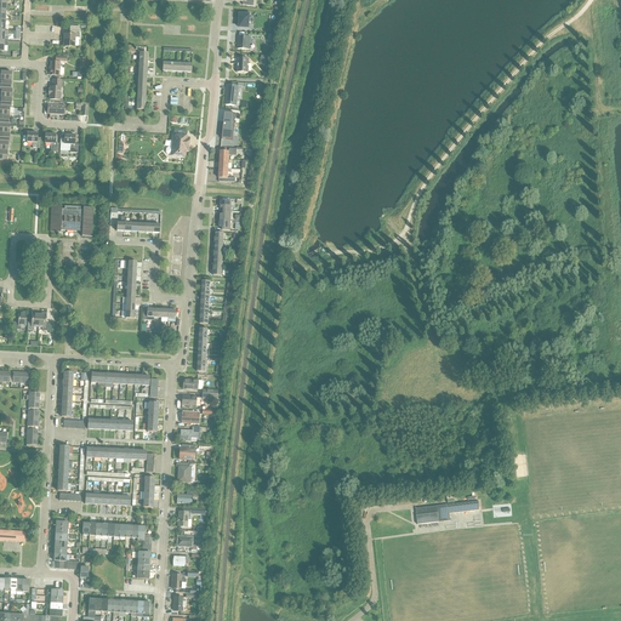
[(239,15),(239,28),(249,28),(250,12),(244,12),(244,15),(239,15)]
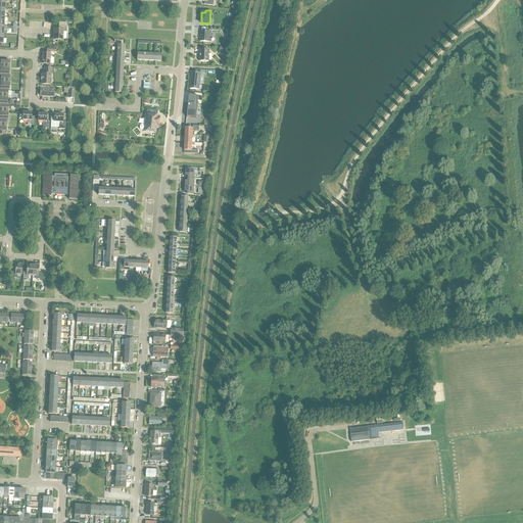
[(59,22),(58,26),(58,30),(54,29),(54,40),(62,40),(63,32),(66,32),(67,22),(59,22)]
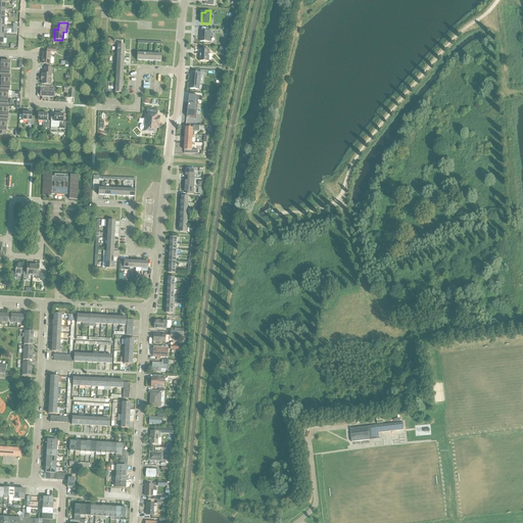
[(200,42),(209,42),(209,37),(210,36),(210,35),(209,34),(210,31),(200,31),(200,42)]
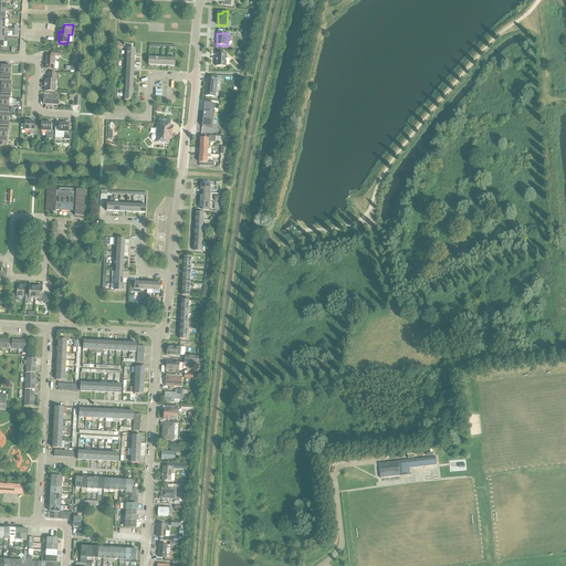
[(227,54),(217,54),(217,53),(216,66),(226,66),(227,54)]
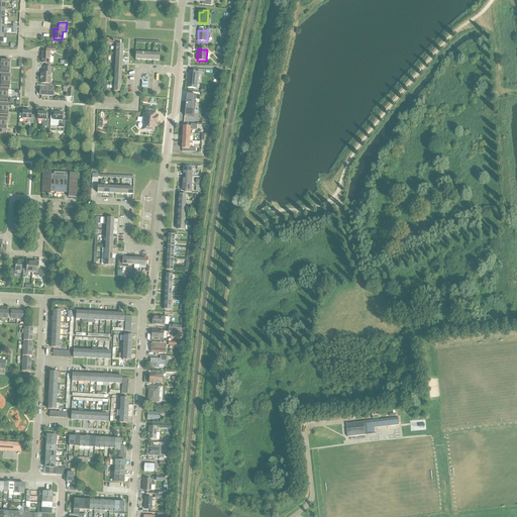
[(41,59),(41,64),(44,64),(44,67),(50,67),(50,64),(49,64),(49,53),(42,52),(42,59),(41,59)]
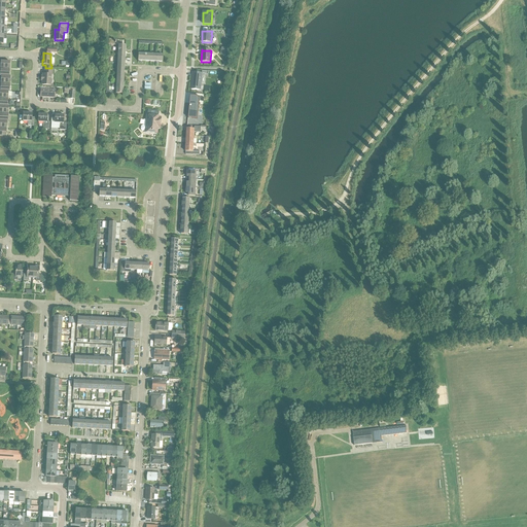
[(42,85),(50,85),(51,75),(53,75),(53,68),(51,68),(45,68),(44,74),(42,74),(42,76),(41,76),(41,80),(42,80),(42,85)]
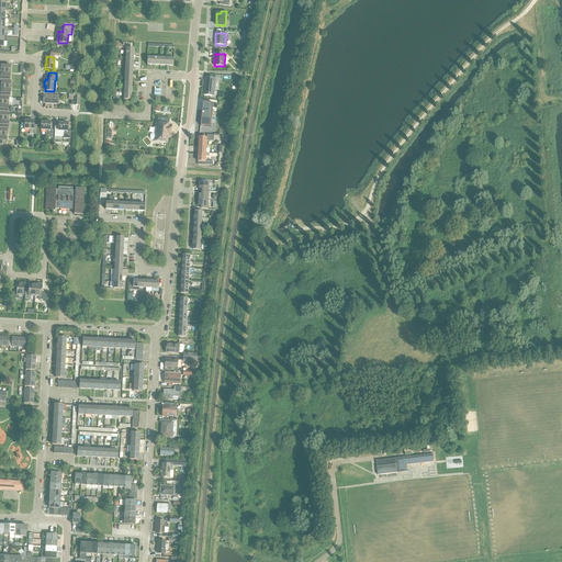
[(0,81),(1,81),(0,89),(10,90),(11,82),(10,82),(10,75),(0,74),(0,78),(0,81)]
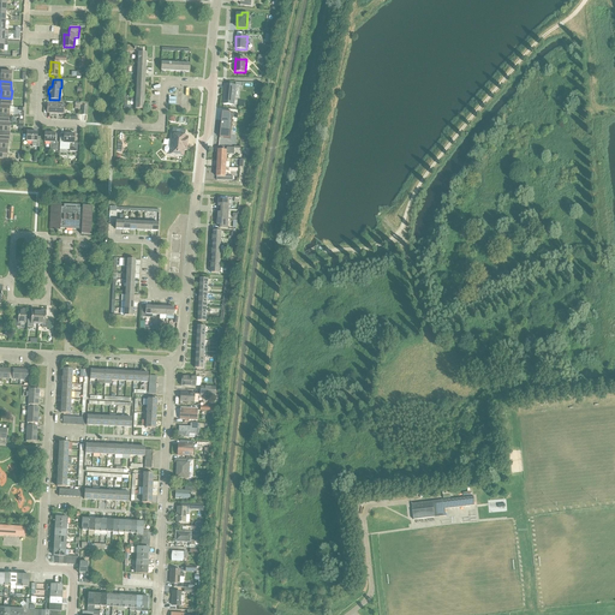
[(224,105),(234,106),(236,85),(225,84),(224,105)]
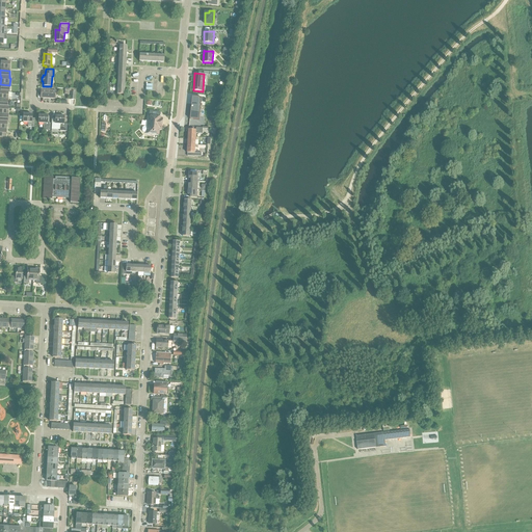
[(0,91),(0,99),(8,100),(8,92),(9,92),(9,85),(0,84),(0,91)]
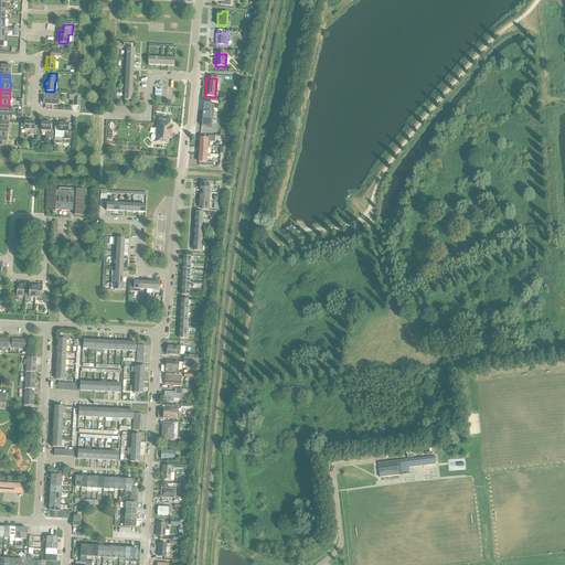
[(43,104),(60,105),(60,96),(43,95),(43,104)]
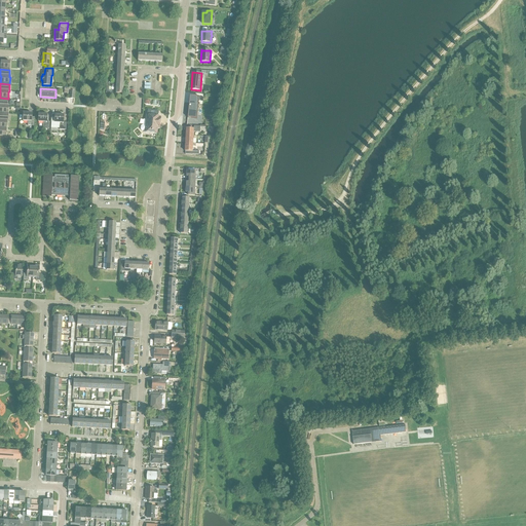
[(189,103),(188,118),(197,119),(199,97),(192,96),(191,103),(189,103)]
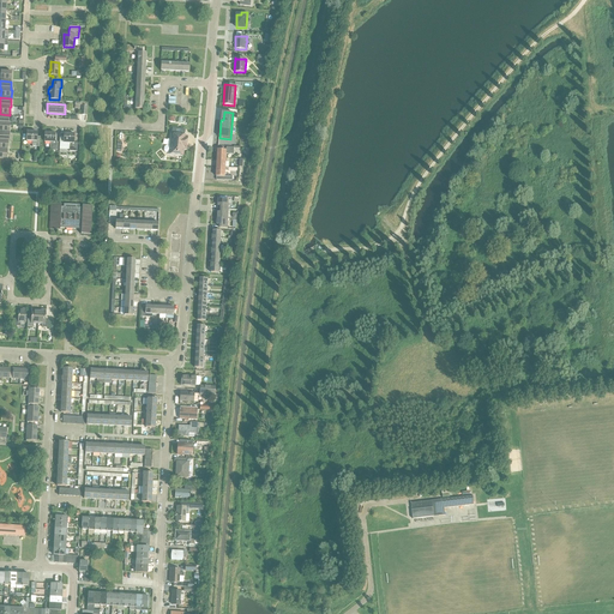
[(0,131),(10,132),(10,124),(8,124),(10,115),(0,114),(0,131)]
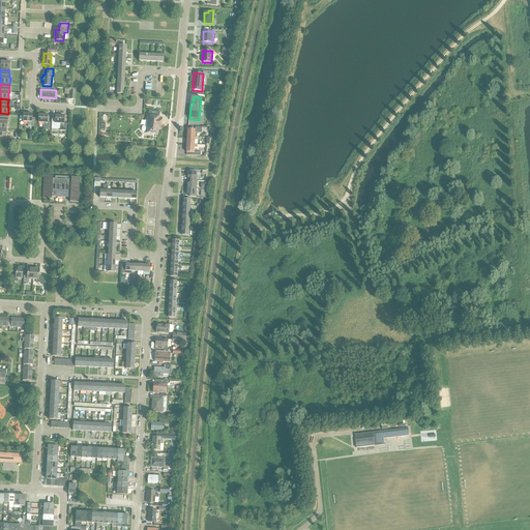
[(28,126),(34,127),(35,118),(32,118),(32,114),(23,114),(23,121),(28,122),(28,126)]
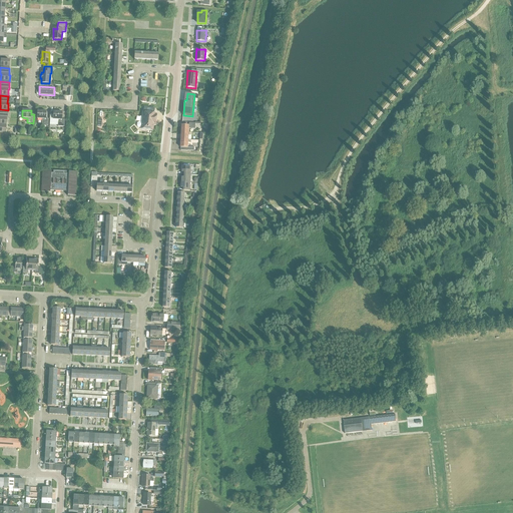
[(42,125),(48,126),(49,119),(45,119),(46,111),(37,110),(37,119),(42,119),(42,125)]
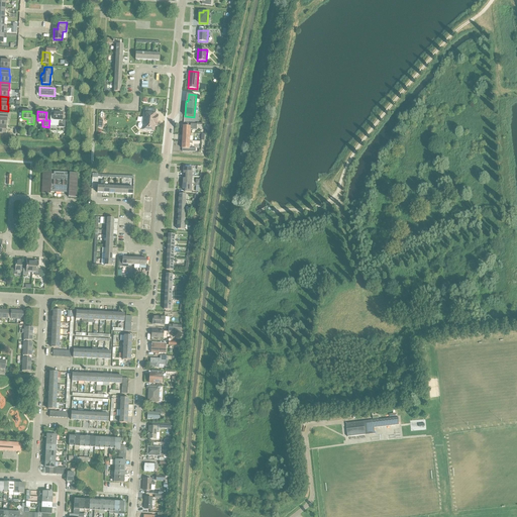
[(50,120),(54,120),(59,120),(59,127),(65,127),(65,120),(63,120),(63,113),(54,112),(54,113),(50,113),(50,120)]
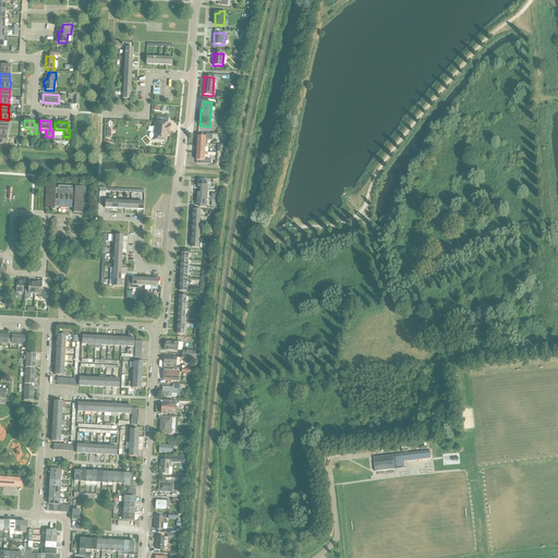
[(154,140),(166,141),(167,132),(169,132),(170,124),(168,124),(168,123),(156,122),(155,133),(150,133),(149,134),(149,137),(150,138),(154,138),(154,140)]
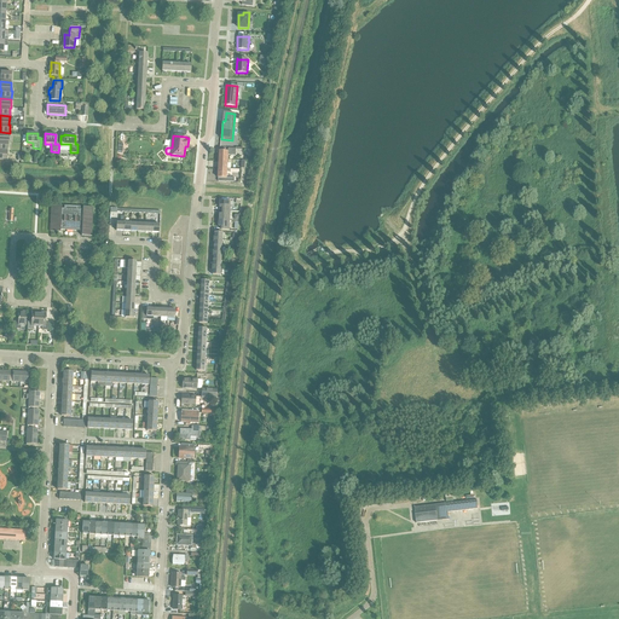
[(220,151),(219,160),(229,161),(229,160),(229,155),(236,156),(236,149),(229,149),(229,151),(220,151)]
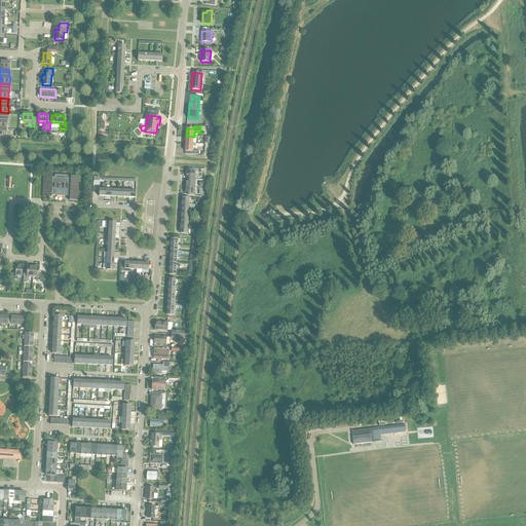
[(186,136),(186,144),(193,144),(193,139),(196,139),(196,136),(194,136),(194,137),(186,136)]
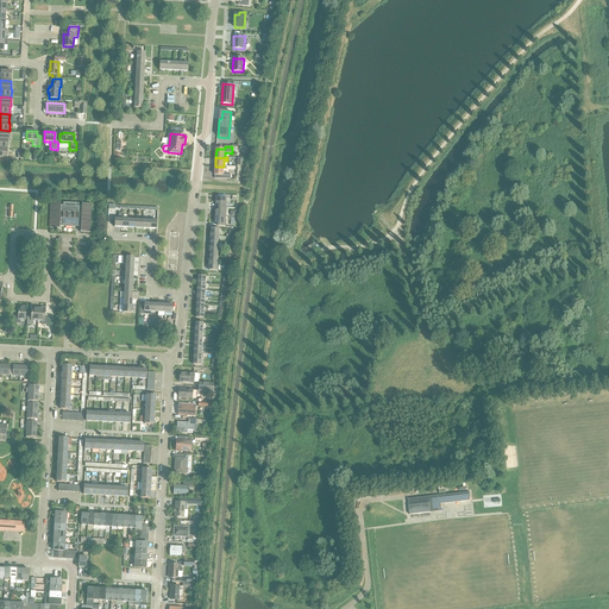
[(224,167),(215,167),(214,175),(215,175),(214,179),(223,180),(223,179),(231,180),(231,176),(224,175),(224,169),(227,170),(227,167),(224,167)]
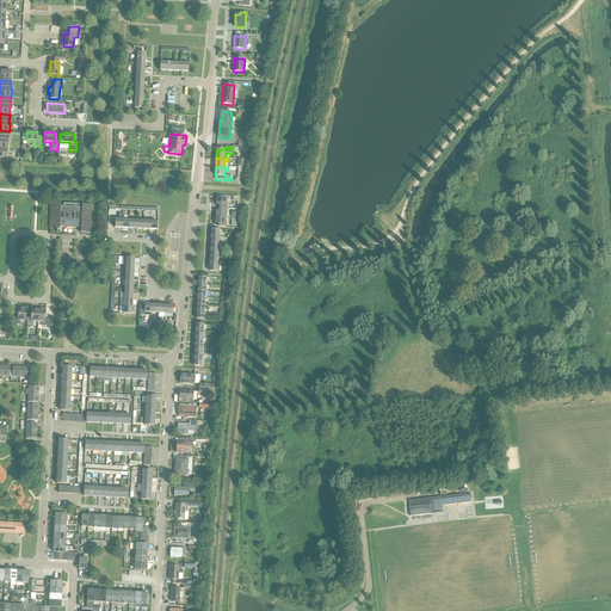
[(220,205),(220,208),(228,209),(228,199),(226,199),(217,198),(217,205),(220,205)]
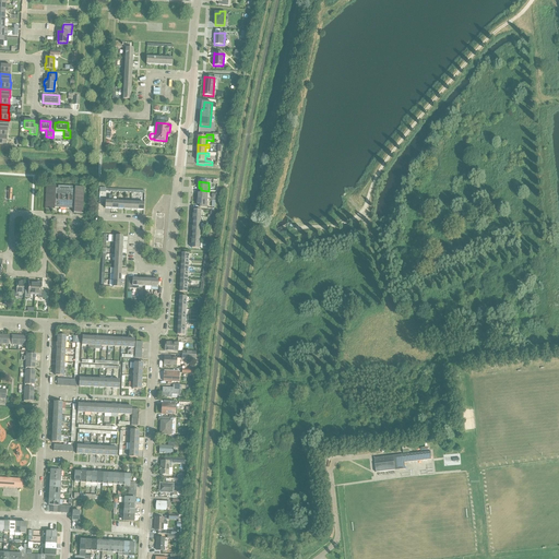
[(73,213),(83,214),(84,188),(75,187),(74,190),(72,190),(72,187),(58,187),(58,189),(56,189),(56,187),(46,186),(45,210),(55,210),(55,209),(73,209),(73,213)]
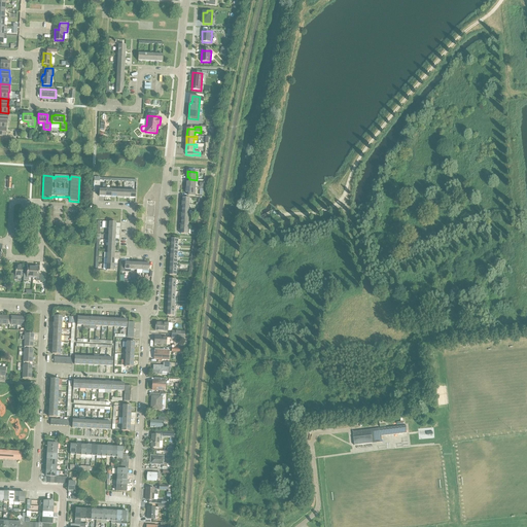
[(186,182),(186,187),(196,188),(197,180),(189,179),(189,182),(186,182)]
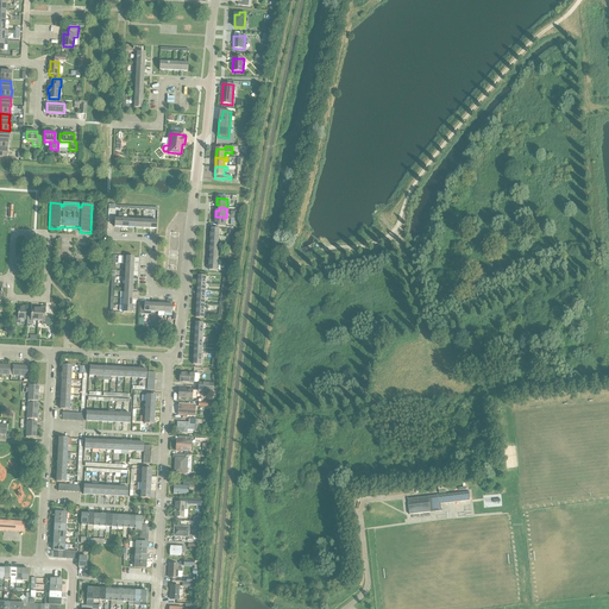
[(226,218),(215,217),(215,224),(218,224),(218,226),(226,227),(226,218)]
